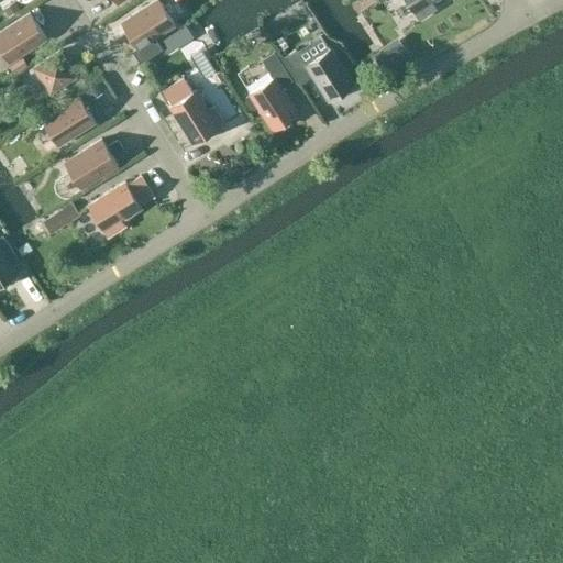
[(158,0),(154,0),(127,19),(121,22),(138,47),(132,51),(140,63),(161,51),(153,39),(175,24),(158,0)]
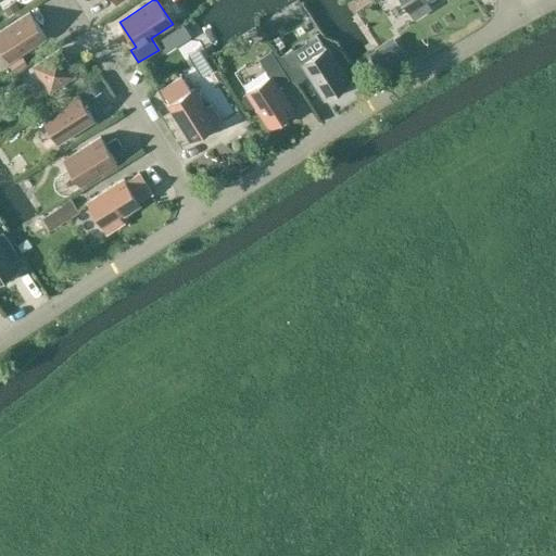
[(401,0),(414,19),(431,8),(428,2),(430,0),(401,0)]
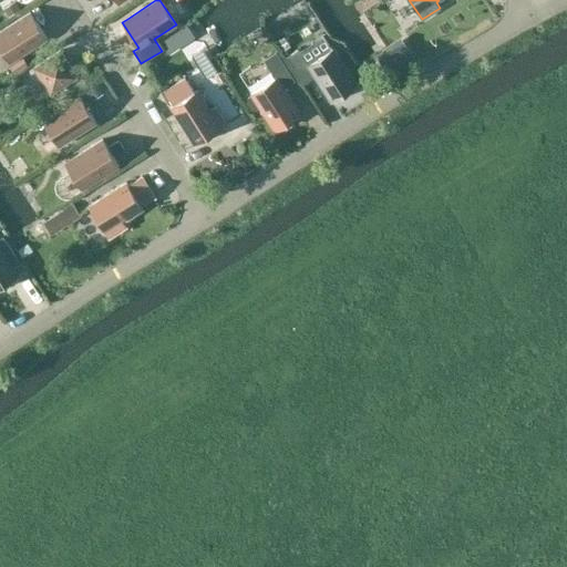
[(30,12),(20,19),(0,31),(0,47),(10,62),(47,38),(30,12)]
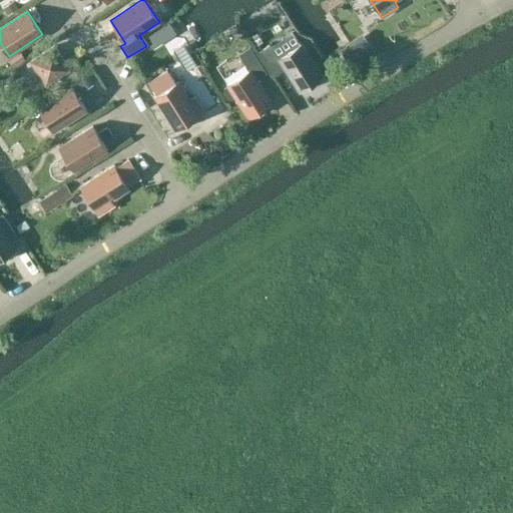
[(145,38),(152,48),(175,33),(168,23),(145,38)]
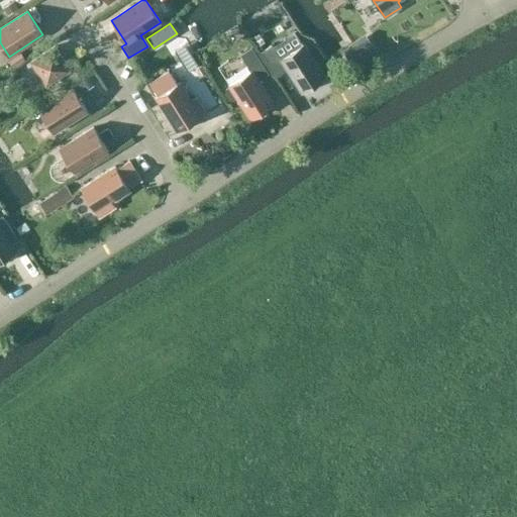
[(304,43),(280,59),(302,93),(325,78),(304,43)]
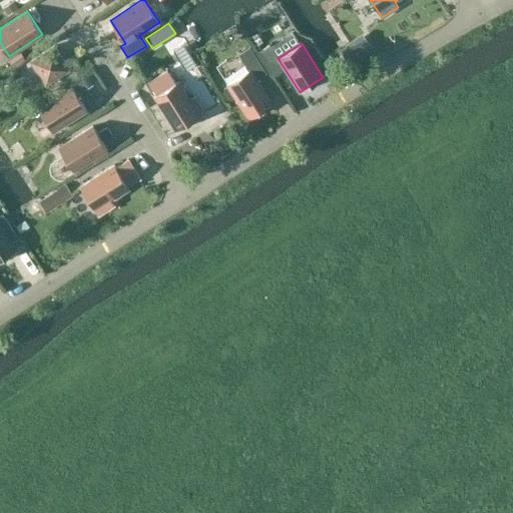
[(31,61),(46,84),(49,89),(61,82),(57,77),(69,69),(54,46),(31,61)]
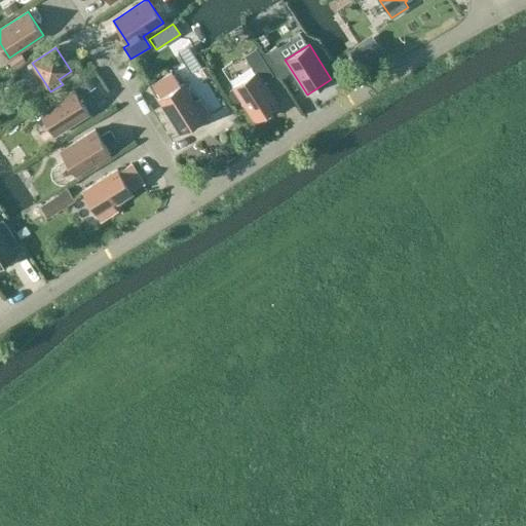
[(232,86),(233,88),(230,90),(229,94),(233,100),(237,101),(240,99),(255,121),(278,106),(263,81),(273,75),(256,47),(245,55),(255,72),(232,86)]
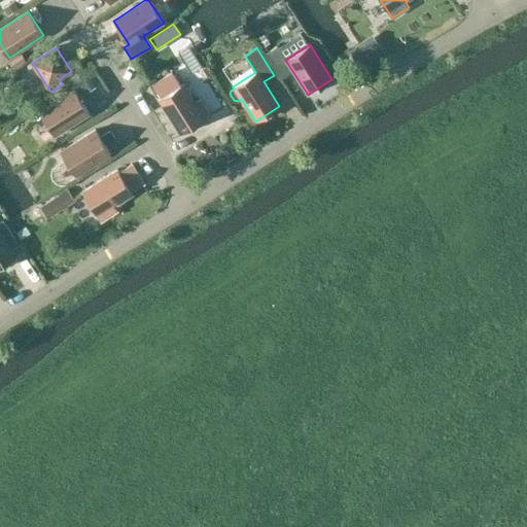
[(181,134),(210,115),(200,99),(195,102),(183,83),(180,85),(172,72),(153,84),(162,97),(159,99),(181,134)]
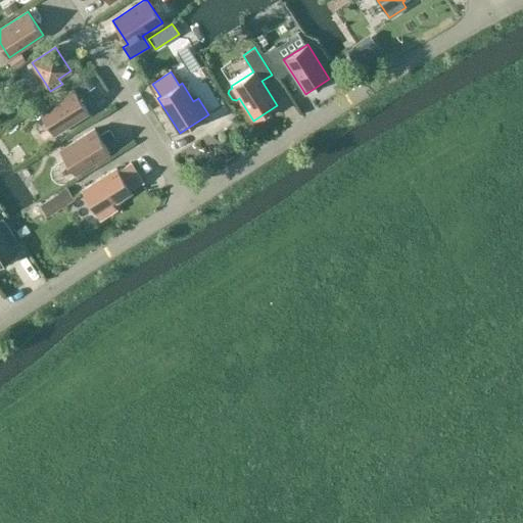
[(54,134),(89,112),(74,88),(39,110),(54,134)]
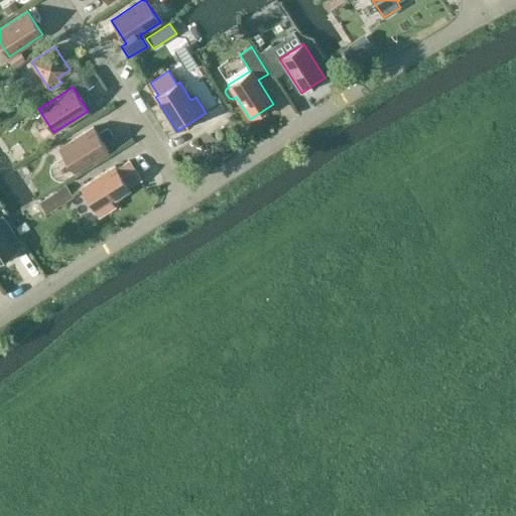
[(93,127),(59,148),(75,172),(108,150),(93,127)]
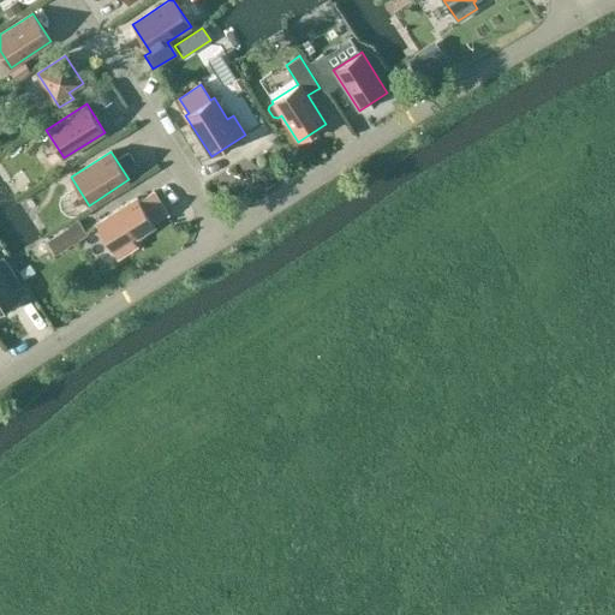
[(153,222),(167,214),(154,191),(138,201),(137,197),(96,224),(118,257),(137,245),(133,239),(155,226),(153,222)]
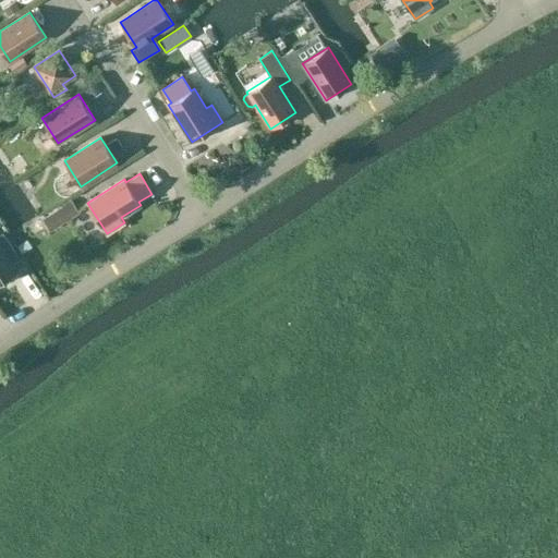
[(0,281),(17,270),(0,243),(0,281)]
